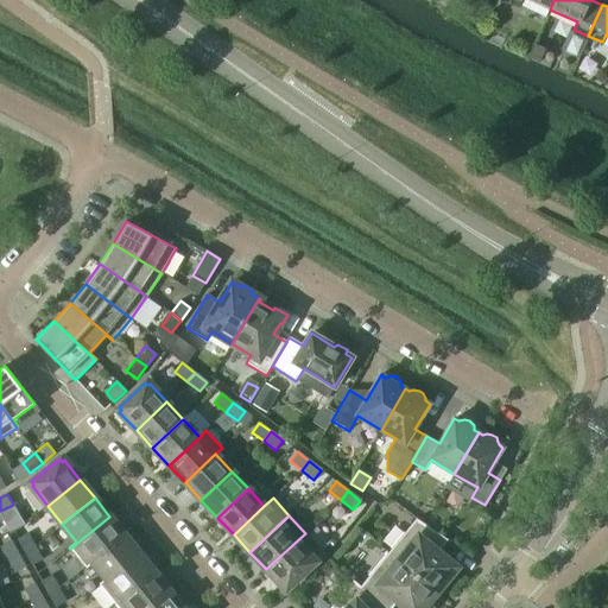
[(86,567),(125,536),(109,517),(70,549),(86,567)]
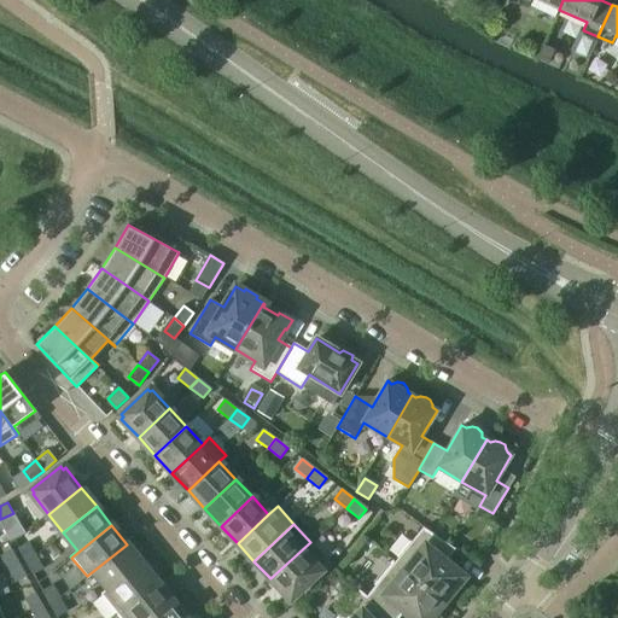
[(443,601),(453,589),(455,592),(467,577),(459,570),(458,572),(444,561),(455,549),(423,528),(394,563),(444,602),(444,601),(443,601)]
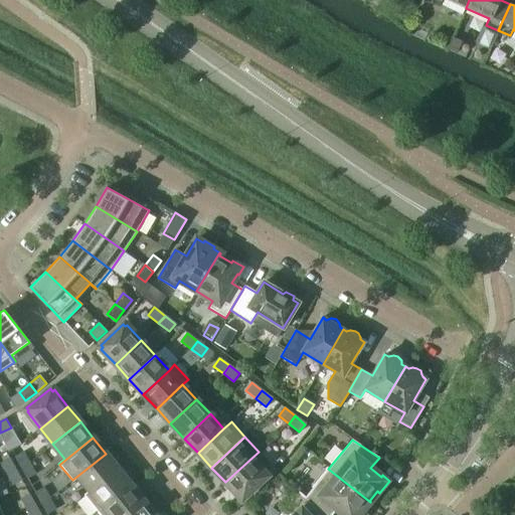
[(21,468),(30,463),(23,452),(15,457),(21,468)]
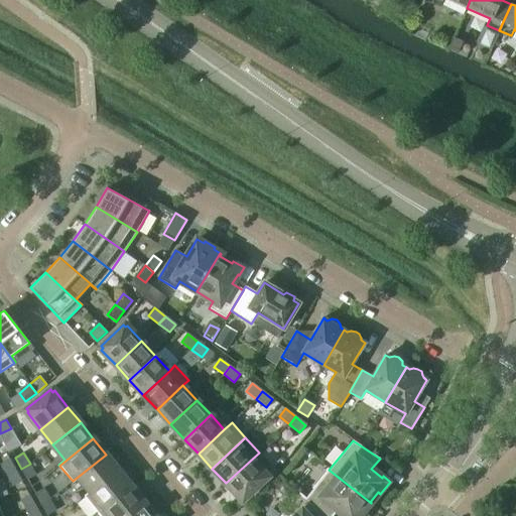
[(226,483),(240,499),(242,497),(244,500),(267,479),(264,477),(274,468),(259,453),(226,483)]
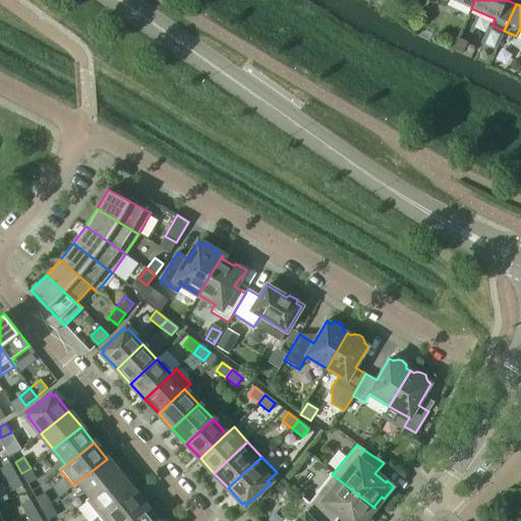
[(85,502),(120,474),(107,459),(73,485),(74,486),(79,482),(91,496),(84,501),(85,502)]
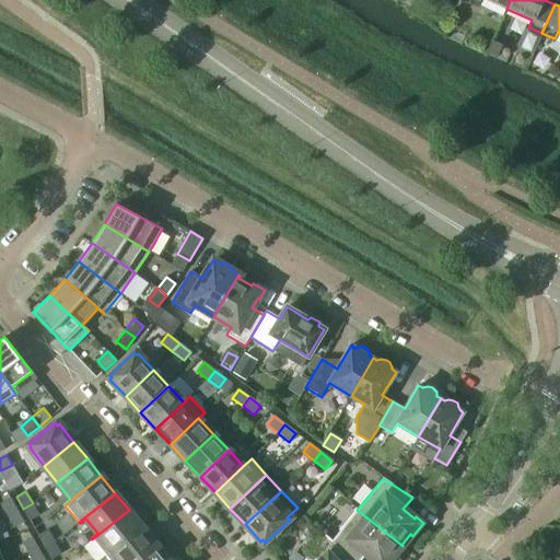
[(8,515),(16,510),(10,498),(0,503),(8,515)]
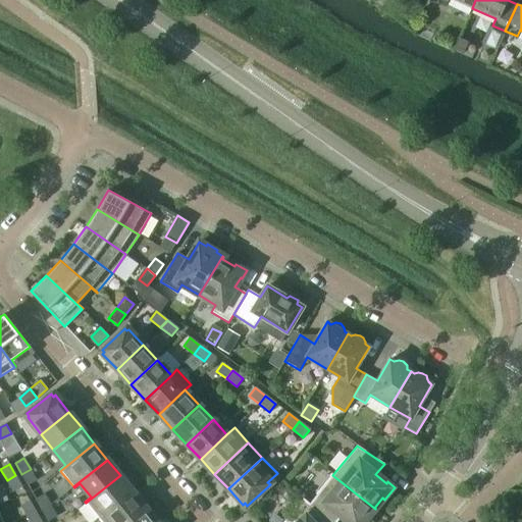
[(31,469),(21,474),(28,485),(37,480),(31,469)]
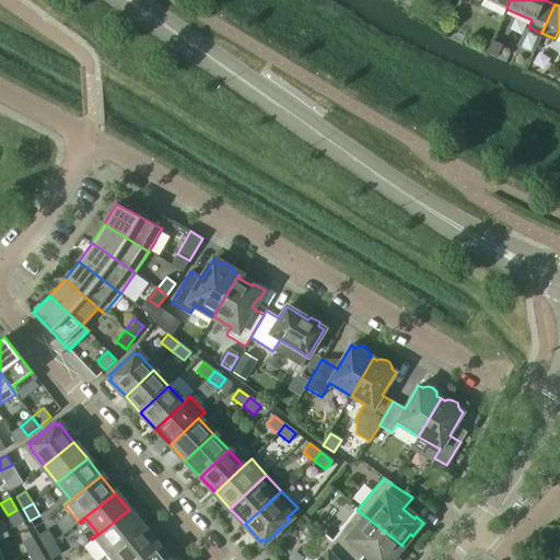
[(16,510),(8,515),(14,527),(23,523),(16,510)]
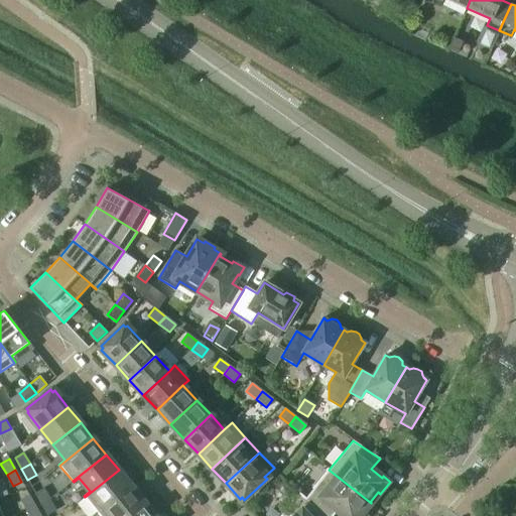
[(98,512),(131,486),(119,470),(85,497),(98,512)]
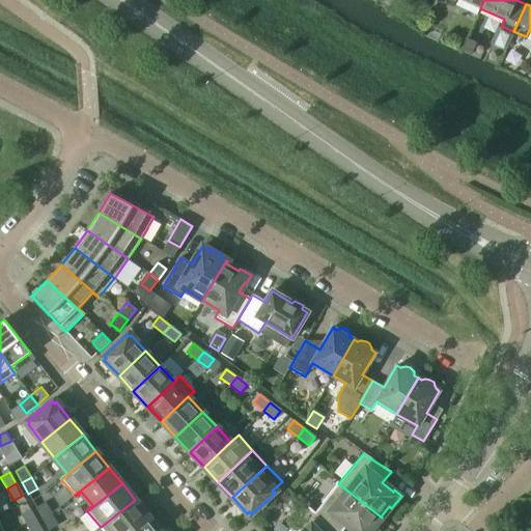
[(338,483),(314,512),(314,513),(334,530),(341,530),(347,525),(355,530),(371,530),(374,528),(372,527),(381,518),(382,518),(338,483)]
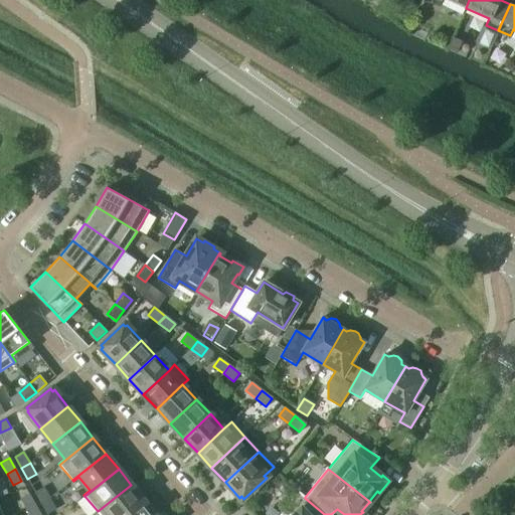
[(100,514),(125,514),(144,500),(131,485),(98,511),(100,514)]
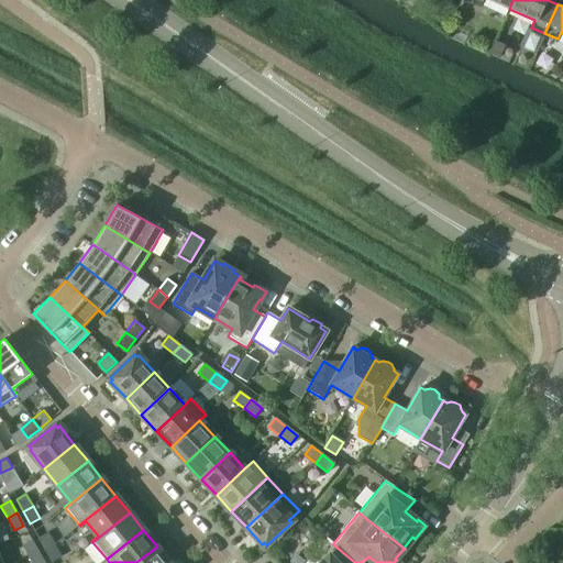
[(45,550),(54,544),(47,532),(39,538),(45,550)]
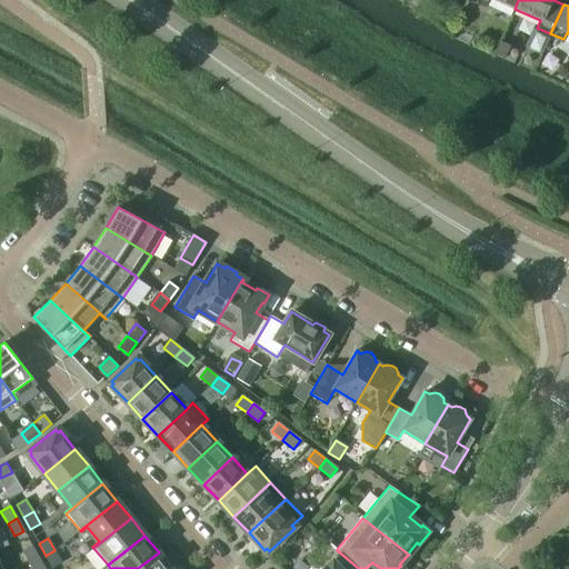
[(358,568),(337,550),(337,549),(330,543),(313,559),(323,568),(358,568)]
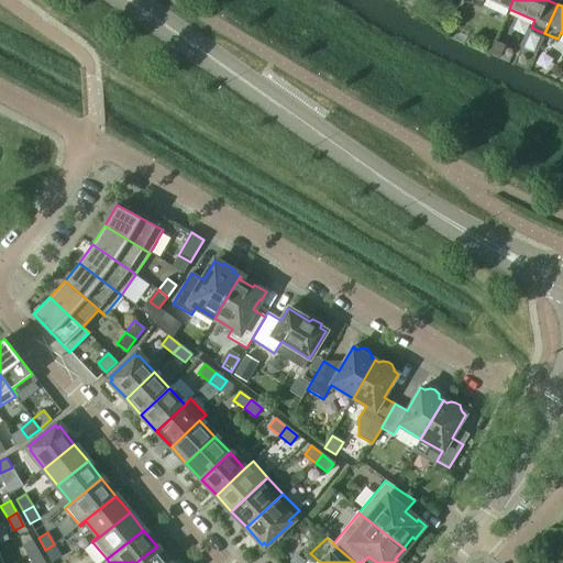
[(29,558),(39,552),(32,540),(22,545),(29,558)]
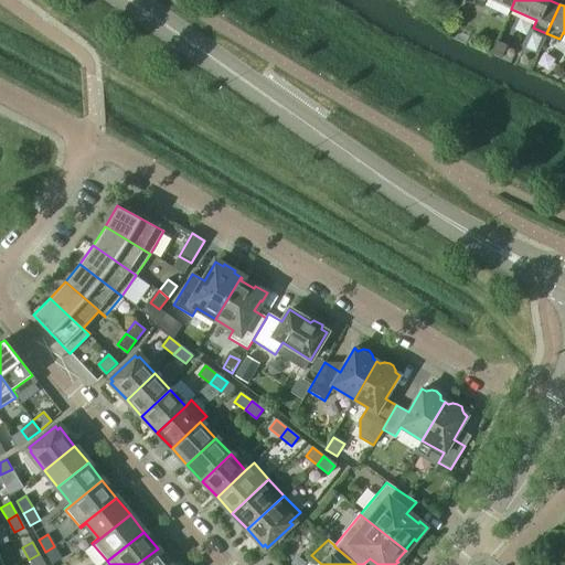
[(54,546),(45,552),(52,564),(62,558),(54,546)]
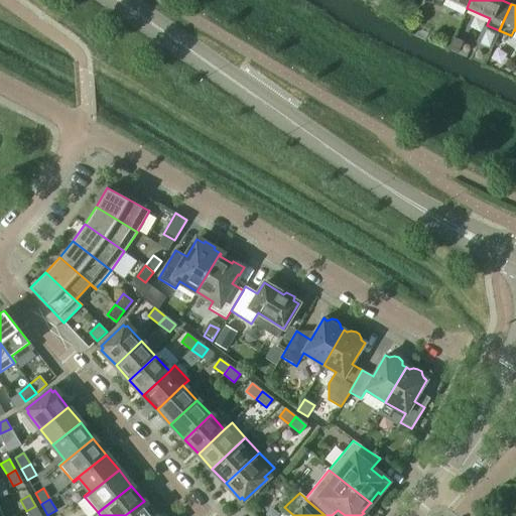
[(155,515),(144,501),(125,515),(155,515)]
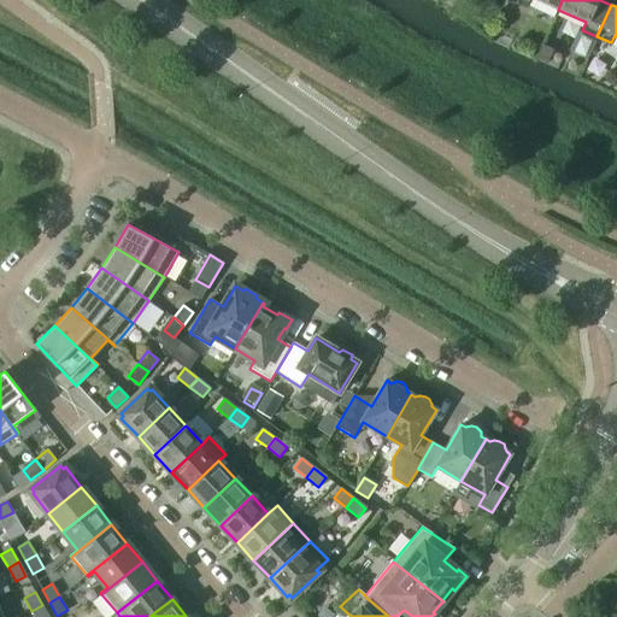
[(48,616),(42,605),(31,611),(35,616),(48,616)]
